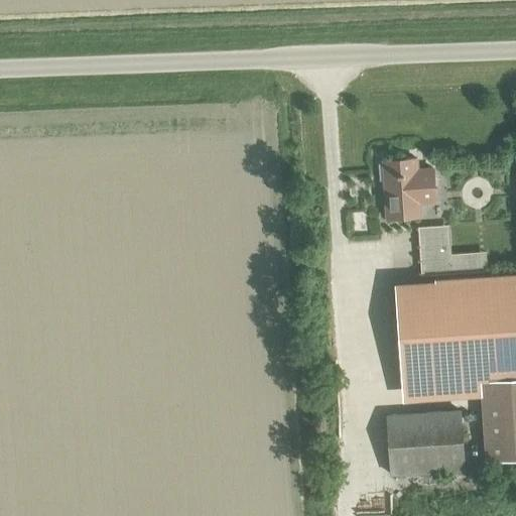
[(419,217),(418,197),(424,197),(424,200),(425,200),(425,185),(433,184),(432,167),(416,168),(416,158),(382,160),(383,164),(378,164),(379,180),(384,179),(386,219),(419,217)]
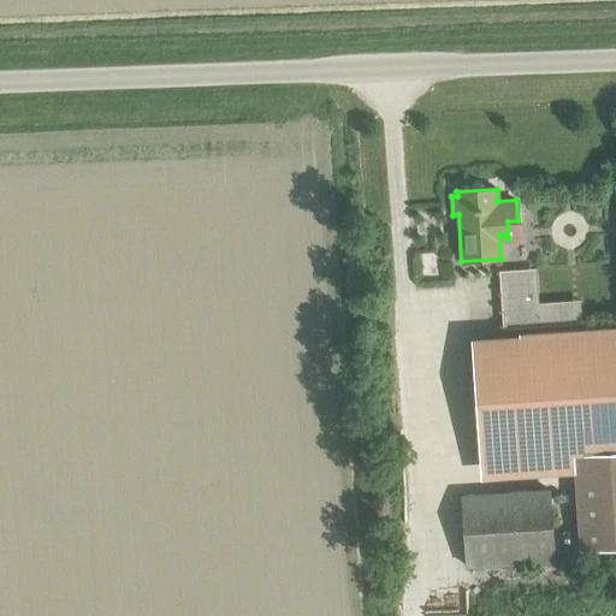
[(531,326),(531,308),(514,309),(515,327),(531,326)]
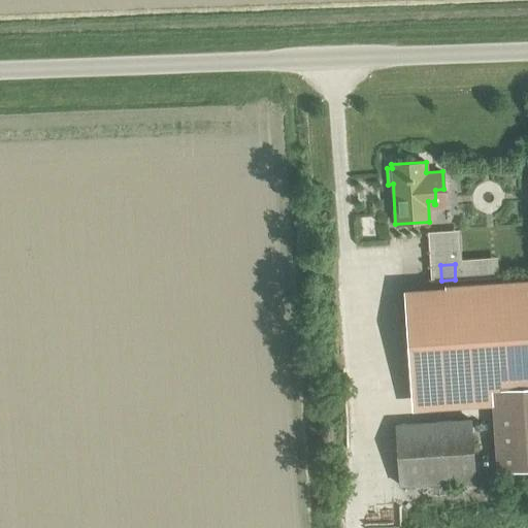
[(410,395),(491,389),(527,386),(527,282),(403,291),(410,395)]
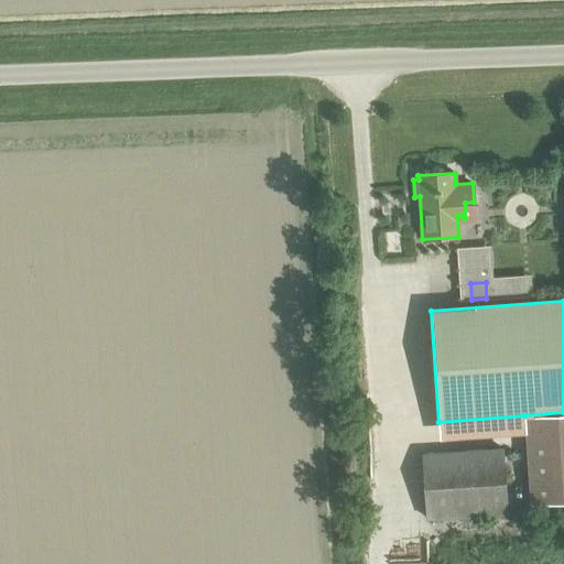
[(532,512),(563,510),(563,412),(524,415),(532,512)]
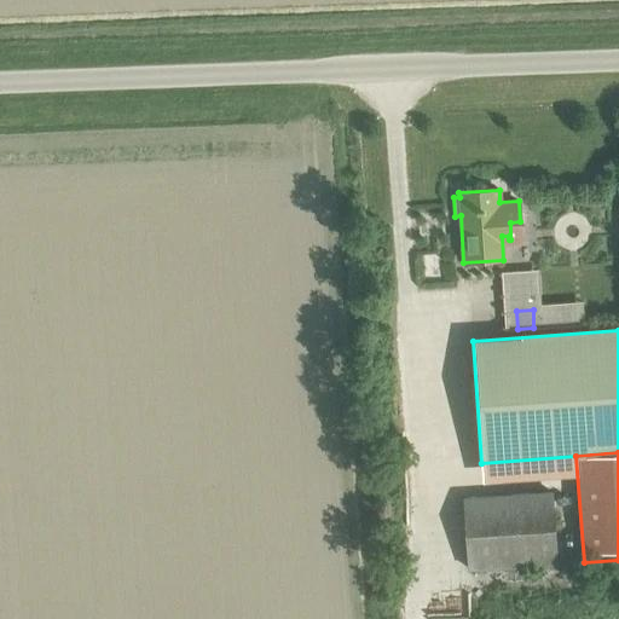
[(469,570),(556,565),(551,492),(464,498),(469,570)]
